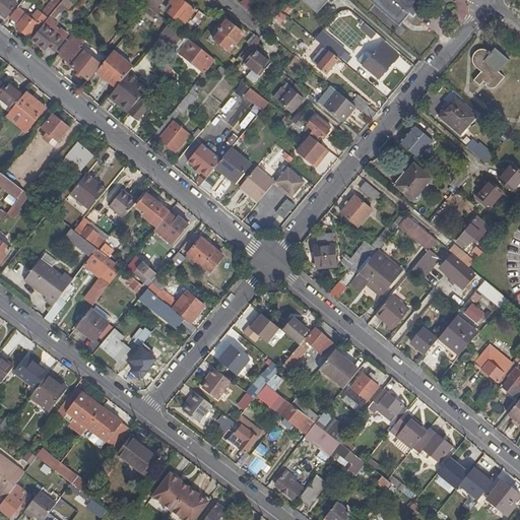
[(0,0),(0,13),(5,18),(16,4),(11,0),(0,0)]
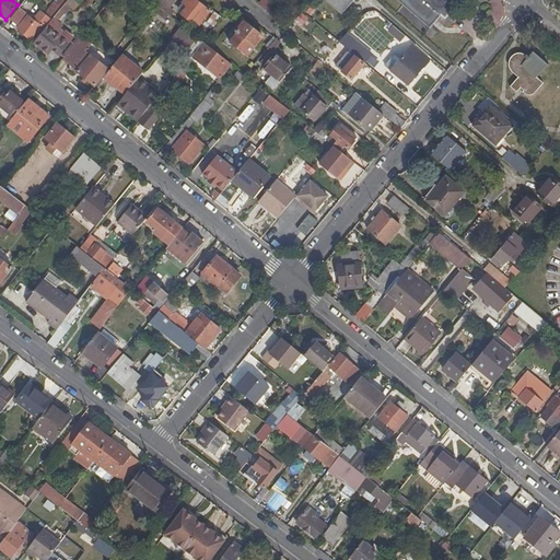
[(36,21),(19,8),(10,19),(19,26),(16,28),(30,39),(33,36),(35,38),(44,28),(43,27),(65,0),(66,0),(67,0),(55,0),(44,14),(43,13),(36,21)]
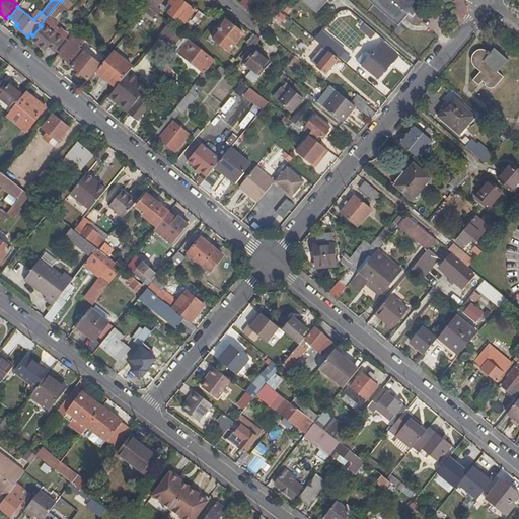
[(75,1),(74,0),(62,0),(43,23),(45,24),(31,40),(45,50),(49,46),(55,51),(63,41),(56,34),(52,30),(55,27),(57,24),(53,20),(65,6),(69,8),(75,1)]
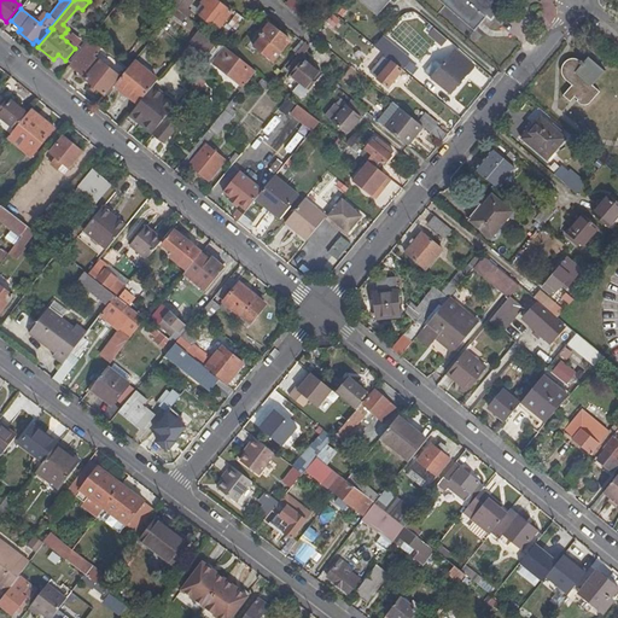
[(184,0),(182,1),(176,10),(184,16),(187,17),(191,12),(192,3),(188,0),(184,0)]
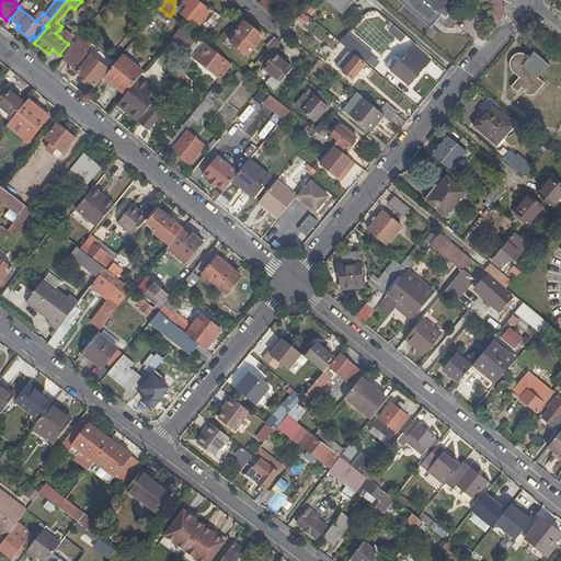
[(197,27),(209,11),(195,0),(184,0),(183,3),(187,7),(181,15),(194,25),(193,27),(195,30),(197,27)]
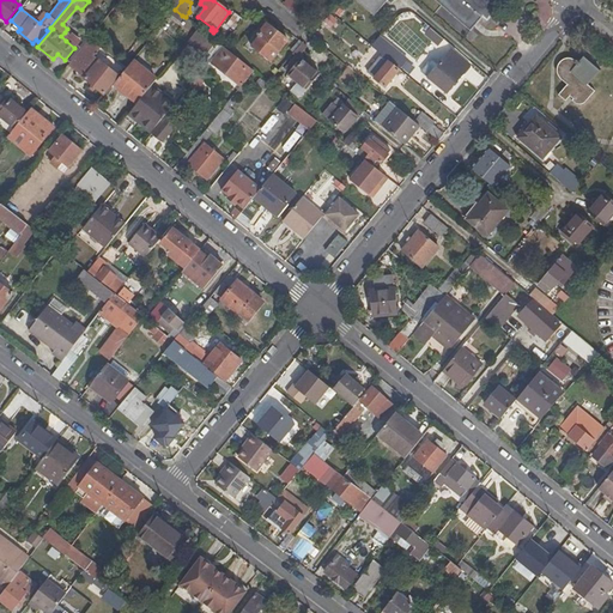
[(292,12),(302,0),(287,0),(284,5),(292,12)]
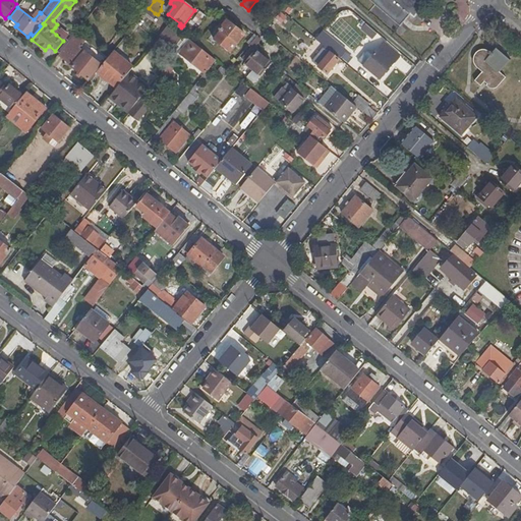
[(267,0),(256,0),(248,10),(255,15),(267,0)]
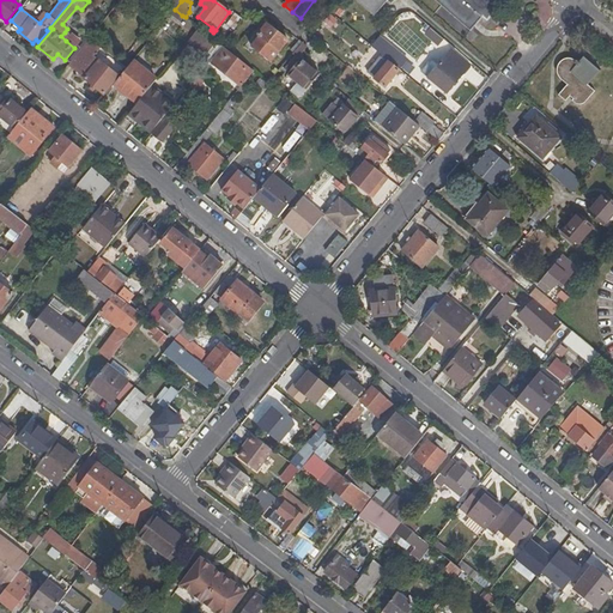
[(382,0),(354,0),(370,14),(382,0)]
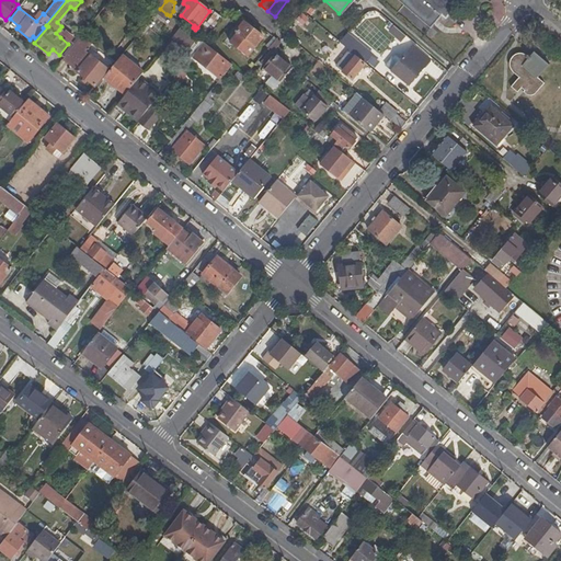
[(442,14),(455,0),(398,0),(431,27),(442,14)]
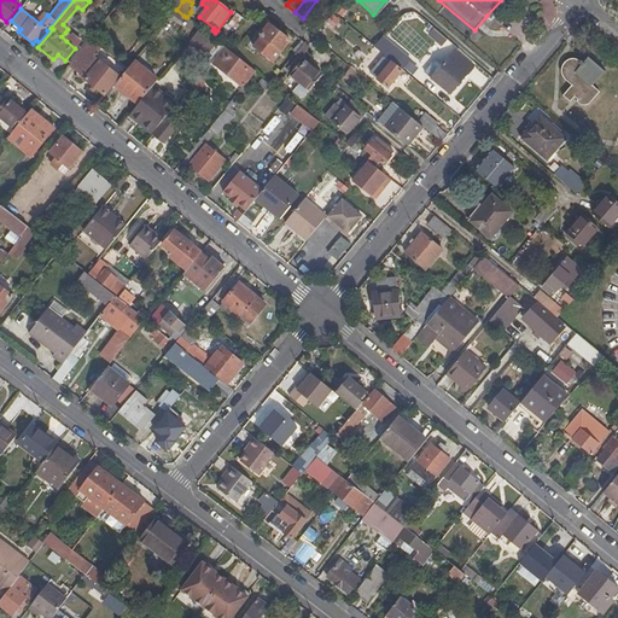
[(507,0),(501,0),(487,16),(490,19),(507,0)]
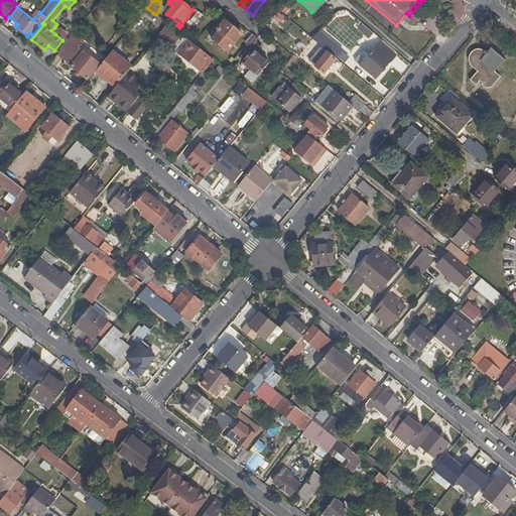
[(150,17),(153,13),(147,8),(144,12),(150,17)]
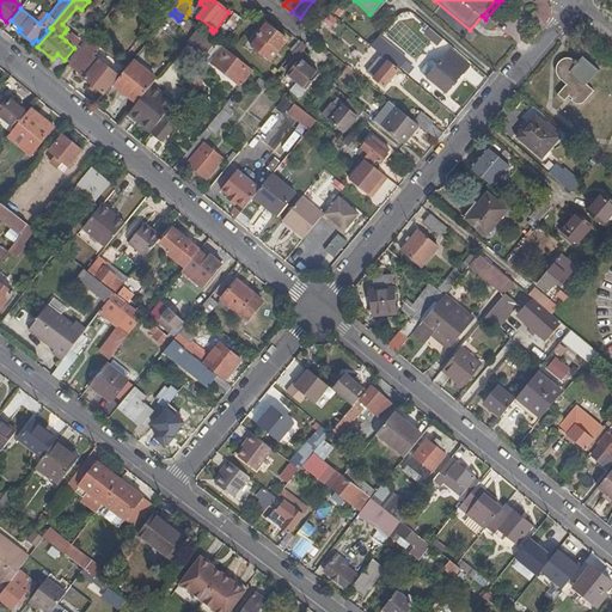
[(232,31),(242,19),(233,13),(225,25),(232,31)]
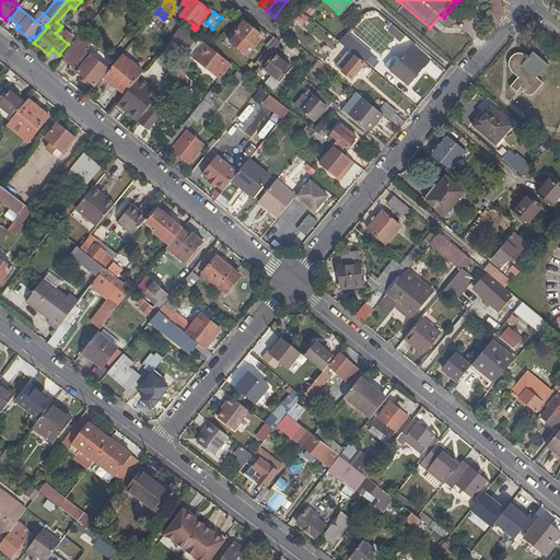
[(467,16),(459,30),(479,42),(487,30),(467,16)]
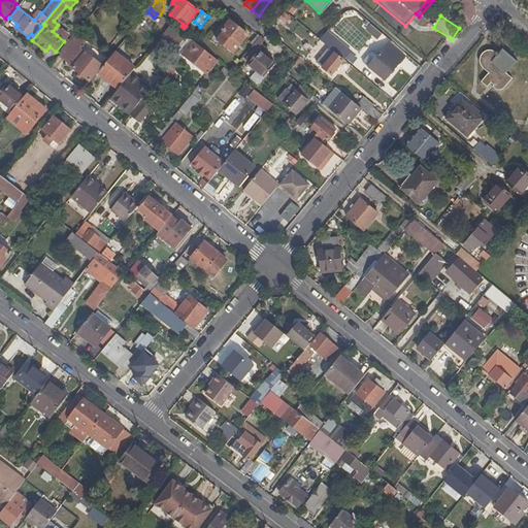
[(223,33),(217,40),(232,54),(248,35),(230,21),(228,23),(226,21),(219,30),(223,33)]
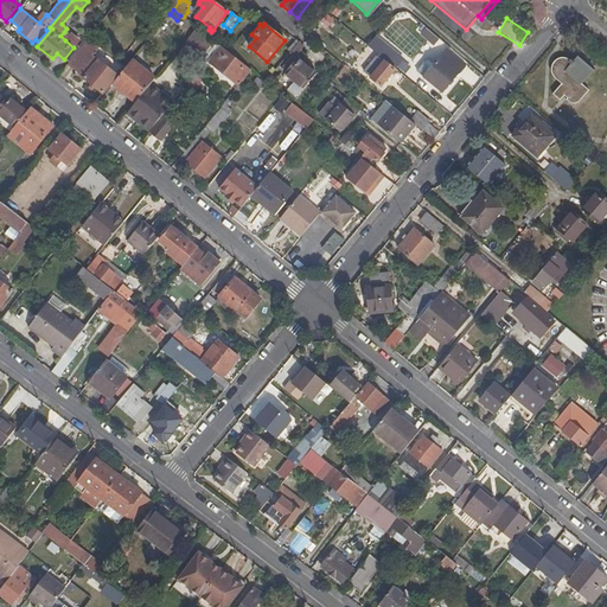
[(202,56),(213,42),(197,27),(185,42),(202,56)]
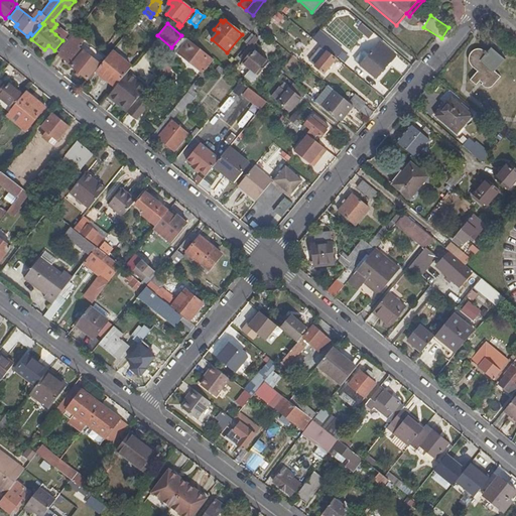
[(55,34),(62,40),(68,34),(60,29),(58,31),(55,34)]
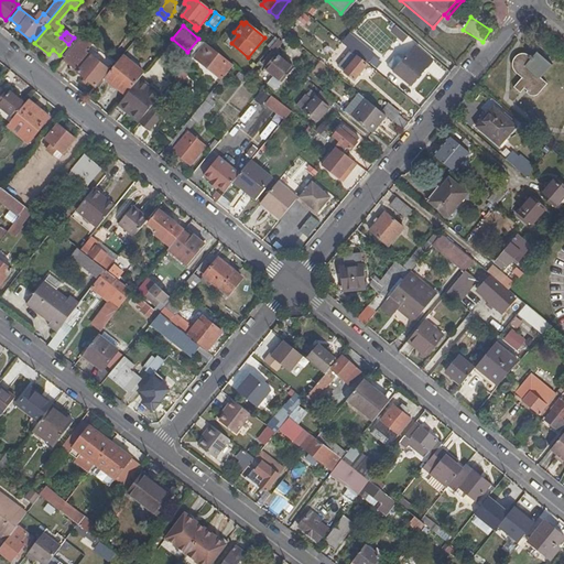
[(82,35),(62,60),(95,87),(108,69),(86,52),(93,44),(82,35)]
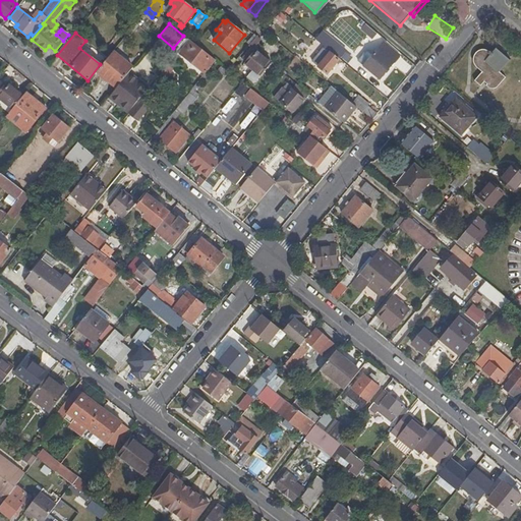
[(322,34),(315,41),(324,48),(339,60),(346,52),(331,39),(330,40),(322,34)]
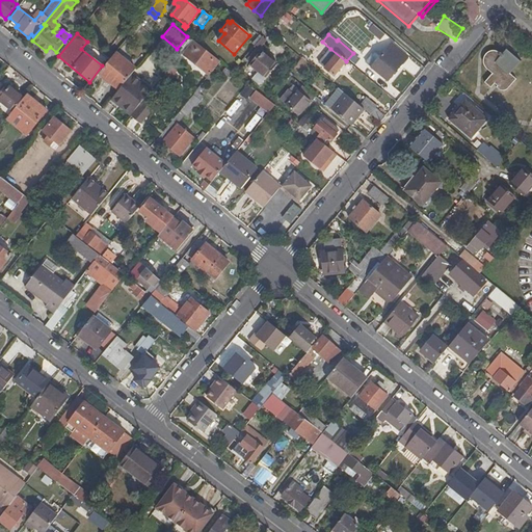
[(264,37),(263,36),(262,37),(254,47),(257,50),(266,40),(264,37)]
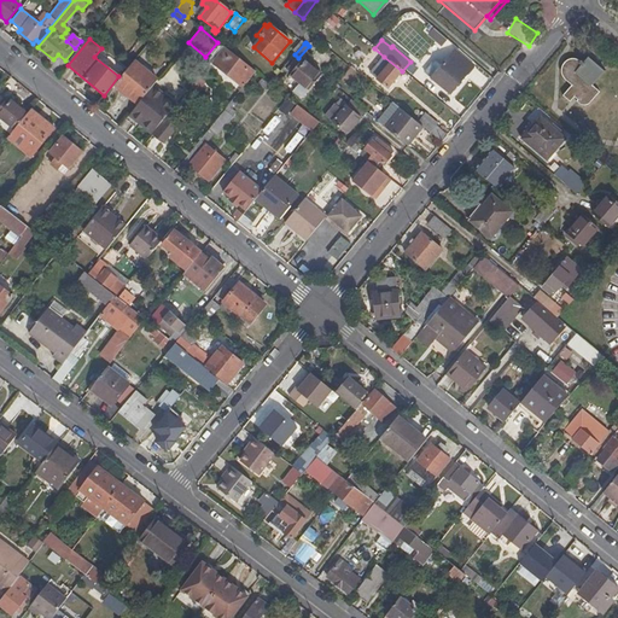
[(442,66),(431,79),(449,94),(473,66),(454,52),(442,66)]
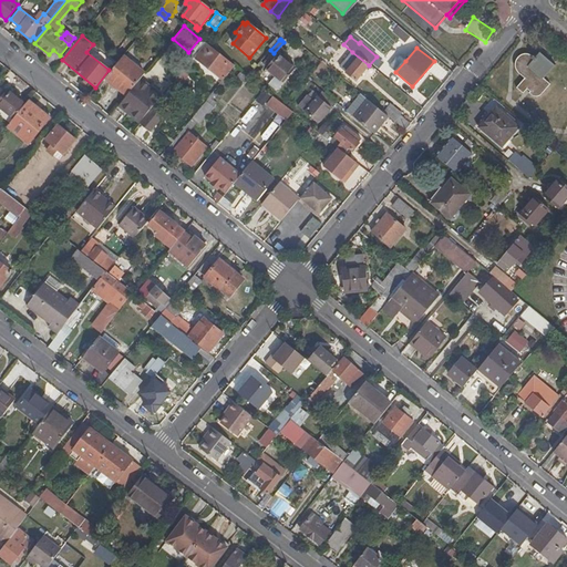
[(212,50),(209,52),(208,52),(200,61),(217,75),(225,65),(218,60),(220,57),(212,50)]
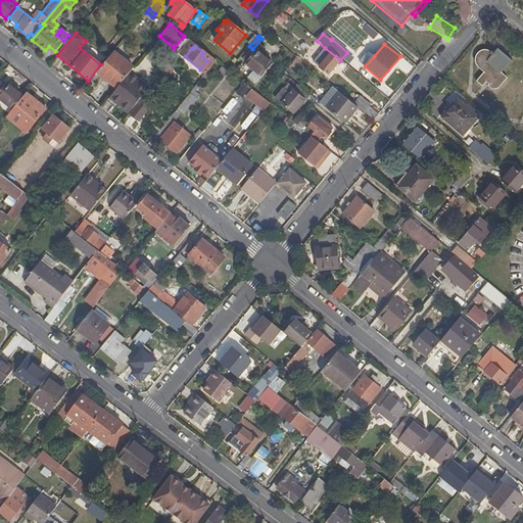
[(497,48),(492,54),(488,50),(485,50),(482,50),(480,51),(477,53),(476,56),(475,59),(475,63),(477,66),(484,72),(476,81),(482,87),(486,82),(489,84),(487,86),(490,88),(493,89),(495,88),(498,87),(507,78),(501,73),(511,60),(497,48)]
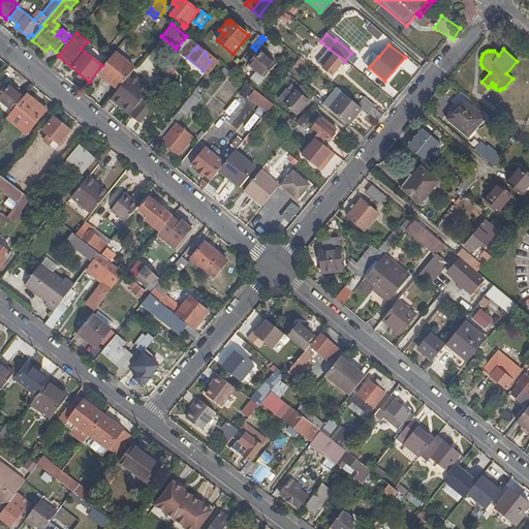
[(332,75),(343,61),(329,50),(316,63),(332,75)]
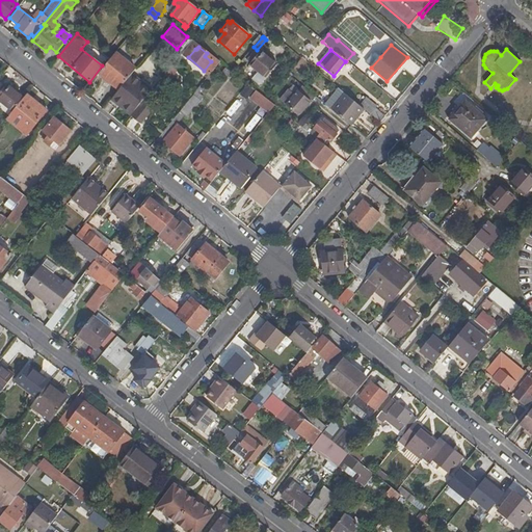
[(260,84),(276,64),(260,51),(244,71),(260,84)]
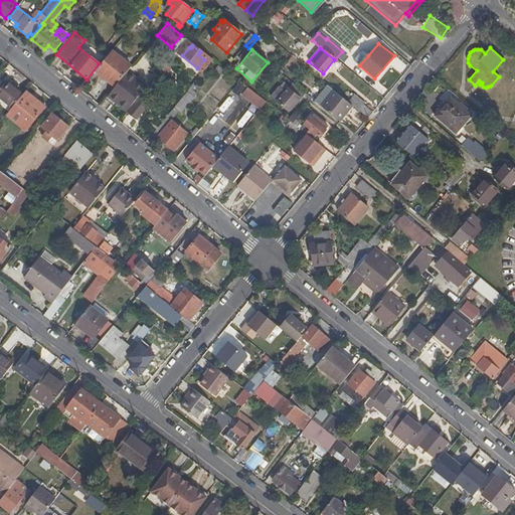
[(353,60),(359,65),(368,55),(362,50),(353,60)]
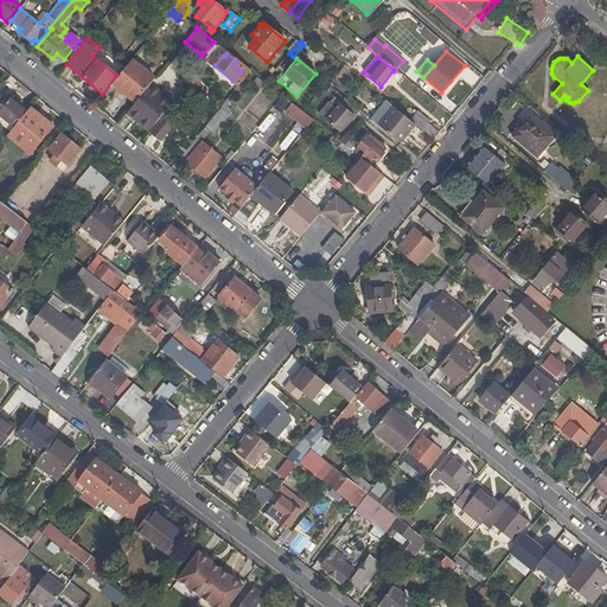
[(113,83),(136,102),(151,84),(154,80),(131,61),(113,83)]
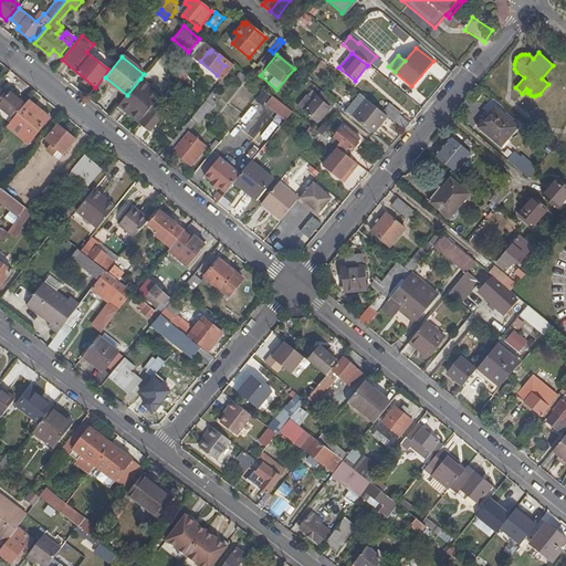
[(184,75),(185,74),(182,72),(174,83),(178,86),(186,77),(184,75)]
